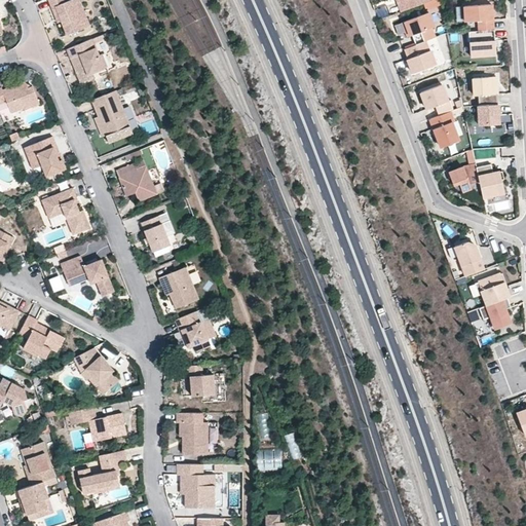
[(55,6),(61,21),(68,38),(90,28),(79,0),(66,5),(63,0),(49,0),(52,7),(55,6)]
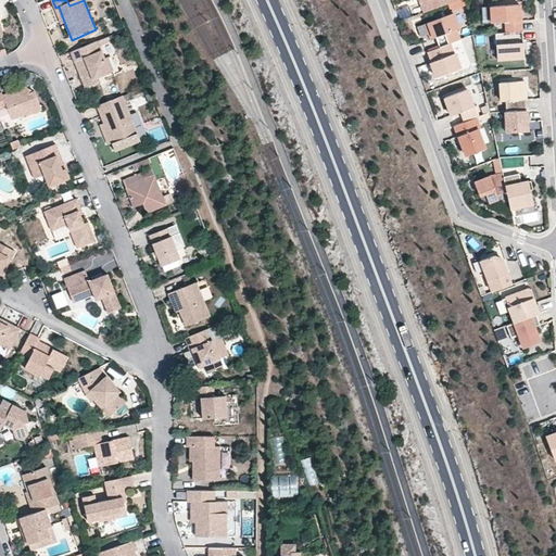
[(449,0),(418,0),(422,10),(449,0)]
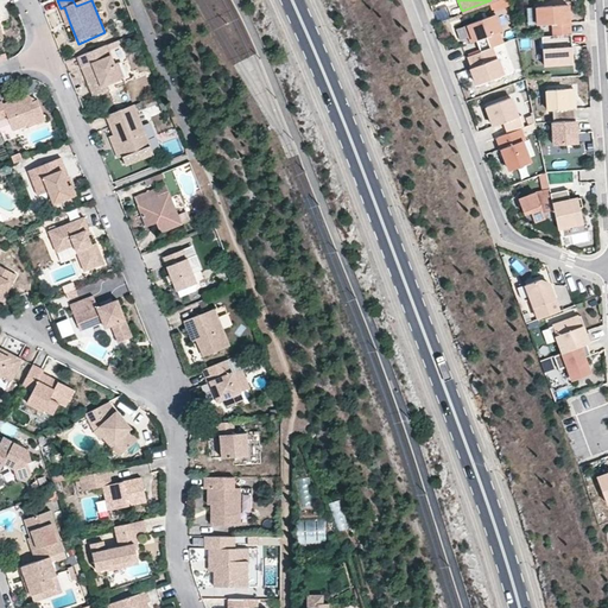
[(568,6),(534,6),(539,23),(555,23),(555,36),(569,36),(568,6)]
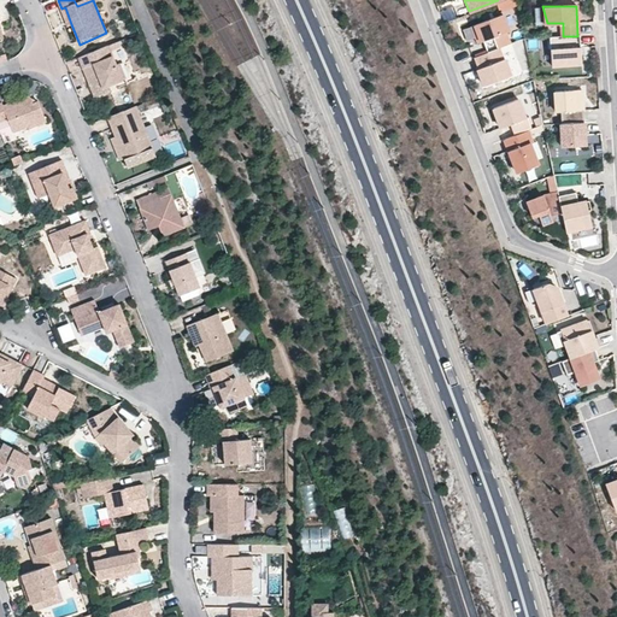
[(69,25),(71,24),(65,7),(62,9),(69,25)]
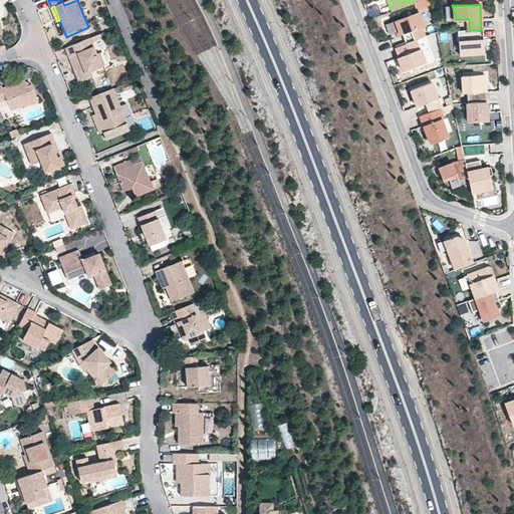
[(420,12),(393,22),(398,35),(405,32),(409,41),(428,33),(420,12)]
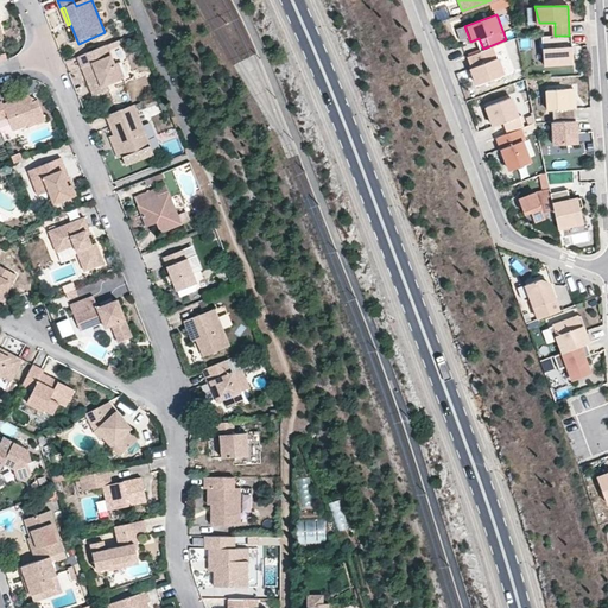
[(571,38),(543,39),(544,64),(572,63),(571,38)]
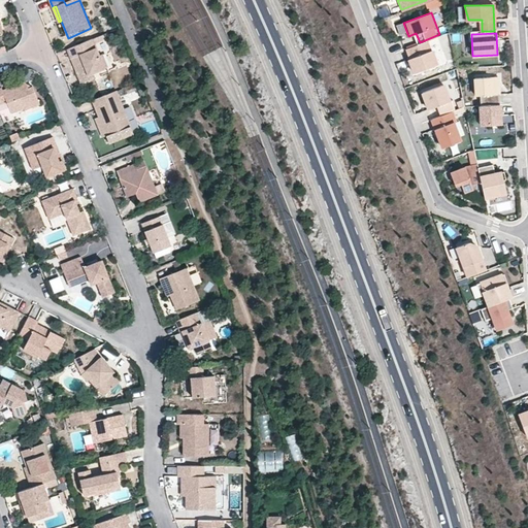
[(103,56),(100,57),(93,39),(70,48),(74,59),(73,59),(78,74),(85,72),(89,71),(90,74),(107,67),(103,56)]
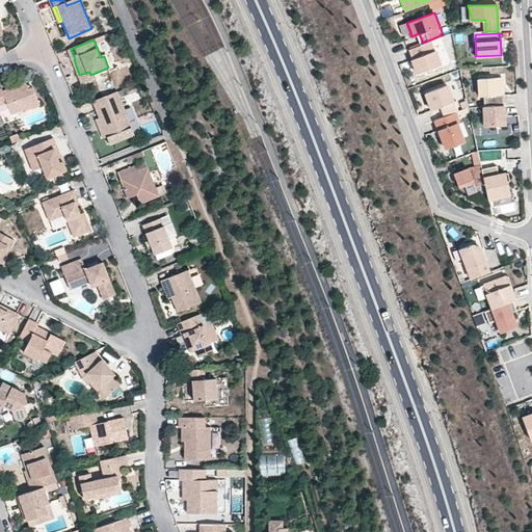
[(431,45),(408,52),(417,74),(439,65),(431,45)]
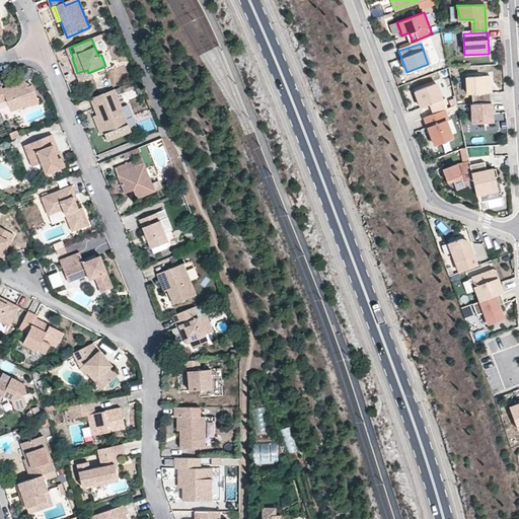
[(492,76),(468,76),(468,94),(475,94),(475,102),(492,101),(492,76)]
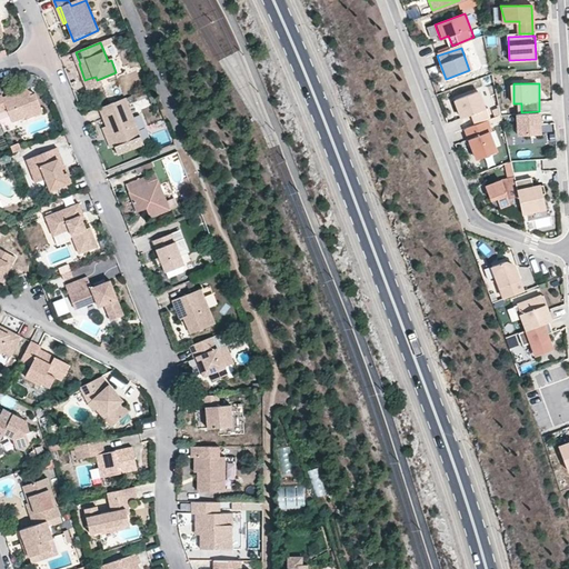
[(478,91),(488,107),(495,102),(486,87),(478,91)]
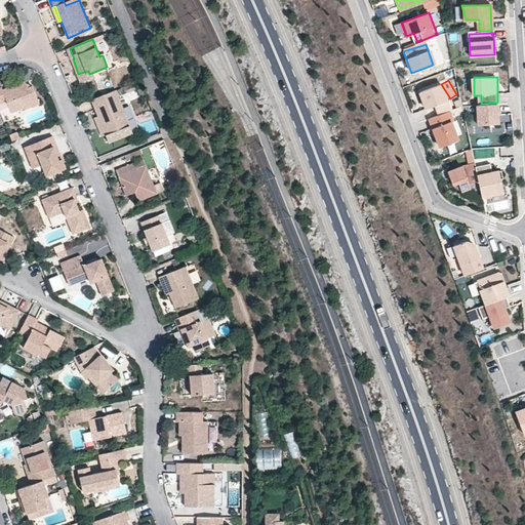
[(0,88),(0,112),(1,115),(1,116),(24,108),(24,105),(29,103),(31,107),(39,104),(33,87),(29,88),(26,81),(4,89),(2,87),(0,88)]
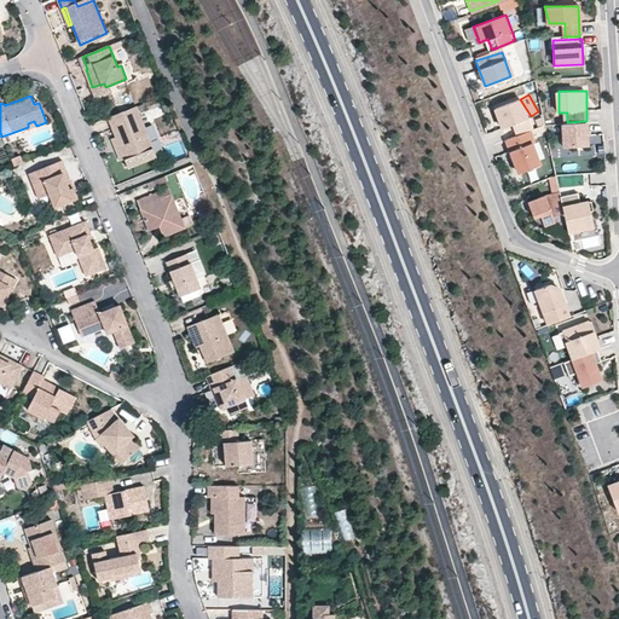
[(533,129),(520,100),(498,111),(505,128),(513,125),(519,137),(533,129)]
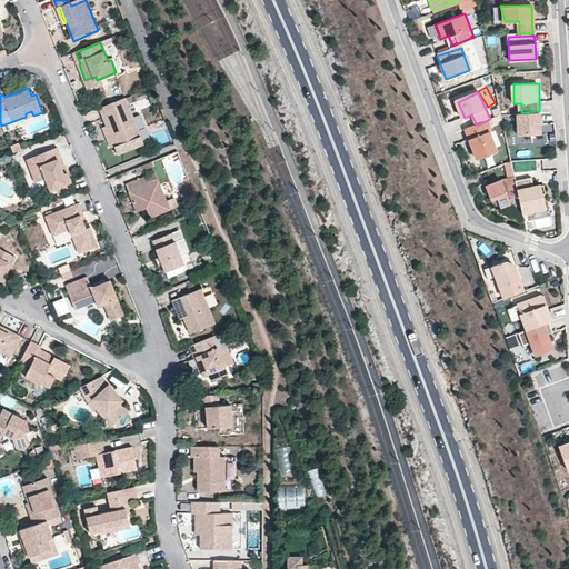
[(119,155),(145,145),(133,116),(127,98),(100,108),(108,126),(116,146),(119,155)]
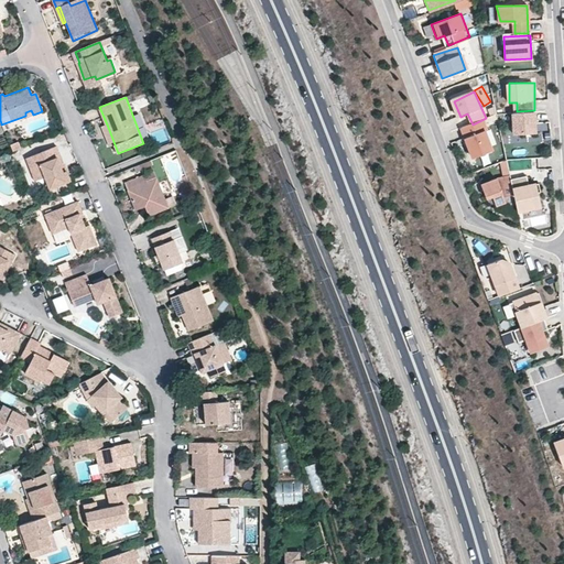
[(534,110),(513,115),(518,137),(539,132),(534,110)]
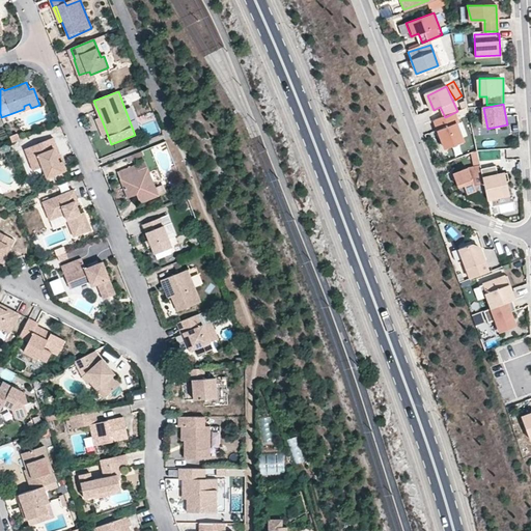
[(445,117),(435,119),(448,147),(463,140),(453,121),(460,117),(457,111),(445,117)]
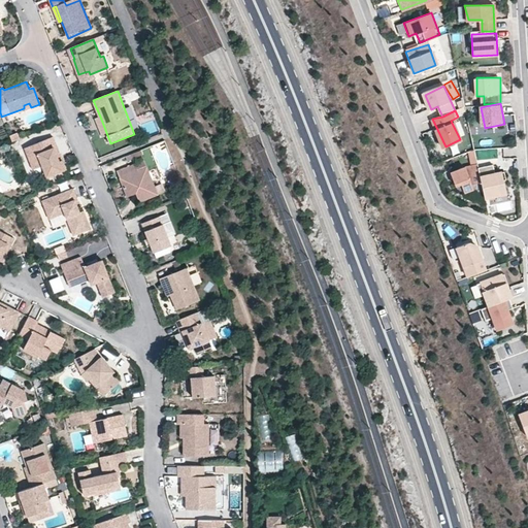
[(103,137),(107,135),(100,117),(96,119),(103,137)]
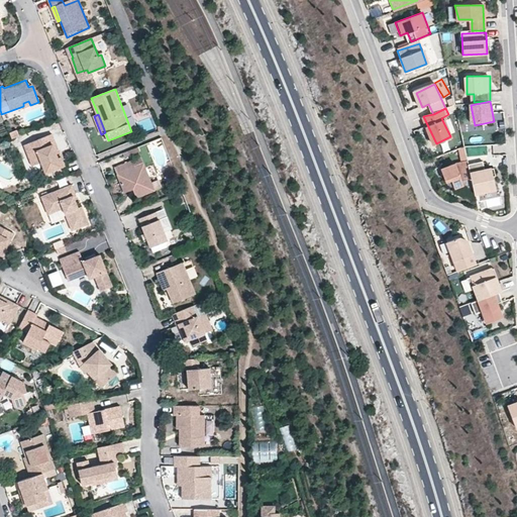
[(140,122),(144,132),(154,128),(151,118),(140,122)]
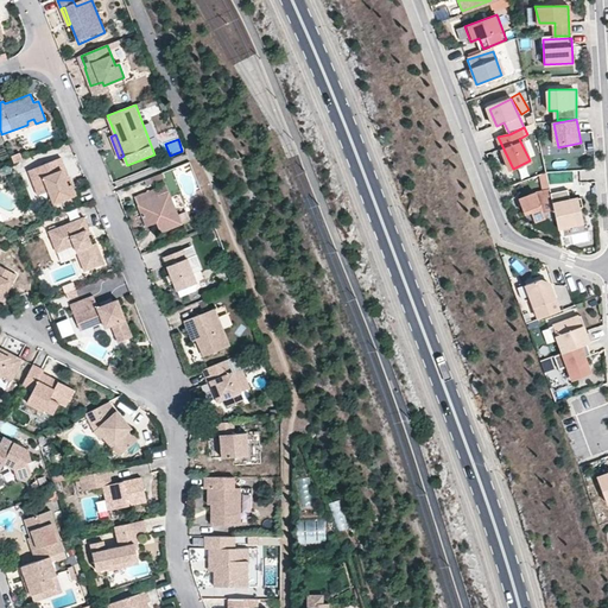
[(26,172),(36,196),(48,192),(52,204),(75,196),(70,185),(67,187),(61,172),(64,171),(61,159),(26,172)]
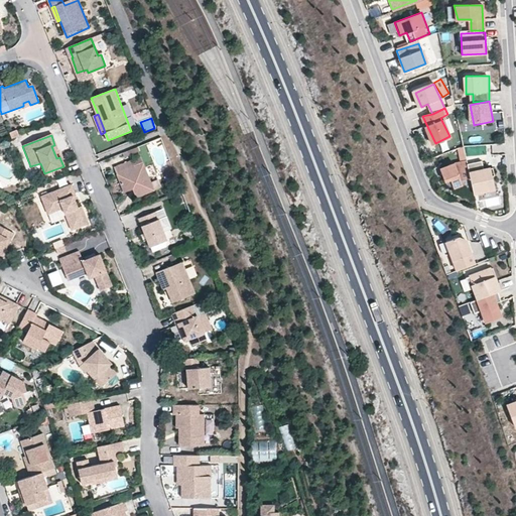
[(56,158),(59,157),(54,145),(51,146),(56,158)]
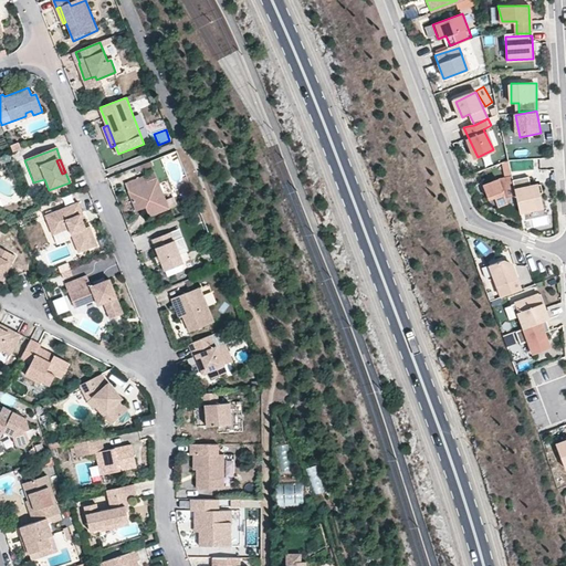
[(149,213),(169,206),(159,182),(150,160),(139,165),(144,176),(126,182),(129,190),(137,209),(143,208),(144,205),(147,206),(149,213)]
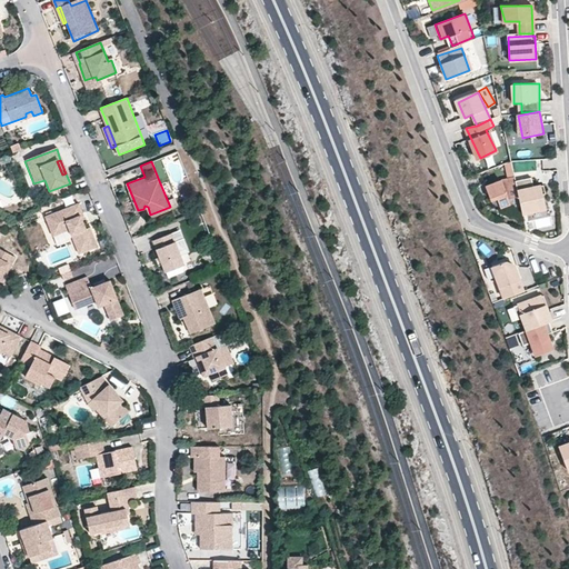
[(519,206),(513,180),(486,187),(495,202),(519,206)]
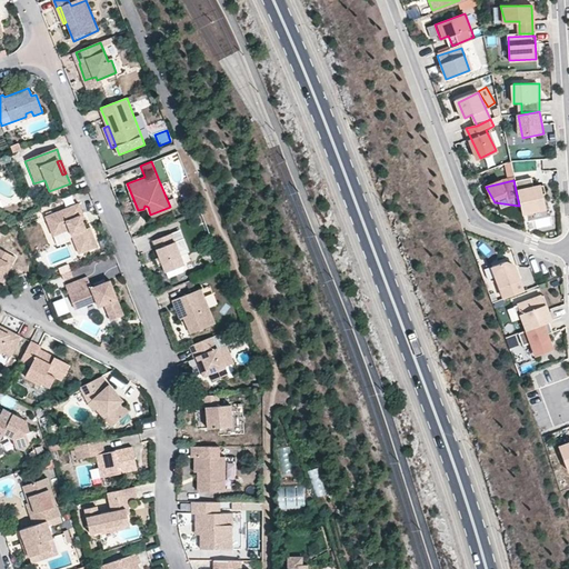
[(533,191),(530,181),(513,180),(519,206),(521,215),(547,209),(543,196),(542,189),(533,191)]
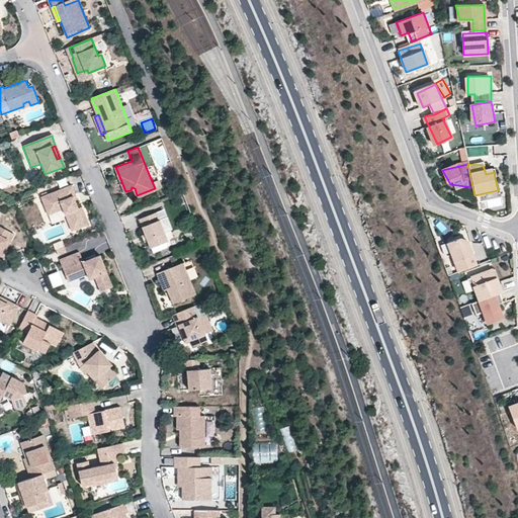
[(52,212),(63,207),(72,229),(88,223),(81,204),(77,205),(73,194),(75,193),(71,184),(40,196),(44,204),(49,202),(52,212)]
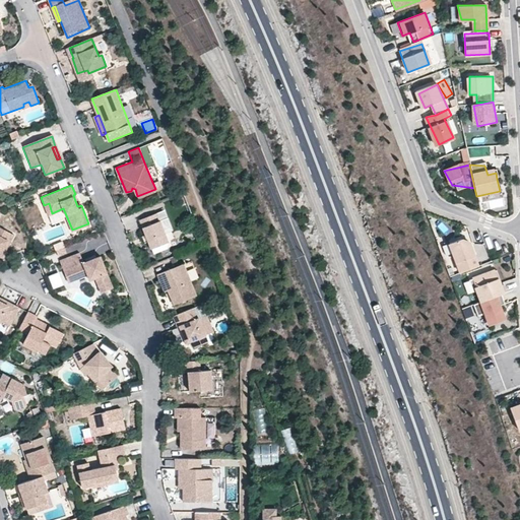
[(165,241),(168,240),(159,217),(155,210),(140,217),(145,232),(148,239),(151,246),(155,245),(165,241)]
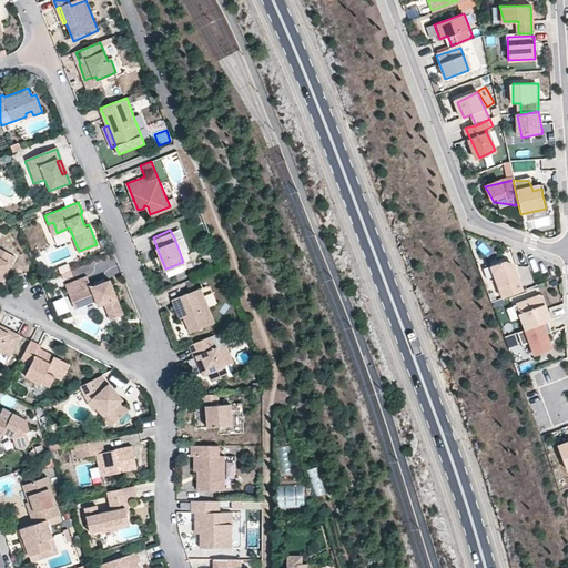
[(14,254),(0,246),(0,277),(1,280),(7,269),(4,267),(7,262),(9,263),(14,254)]
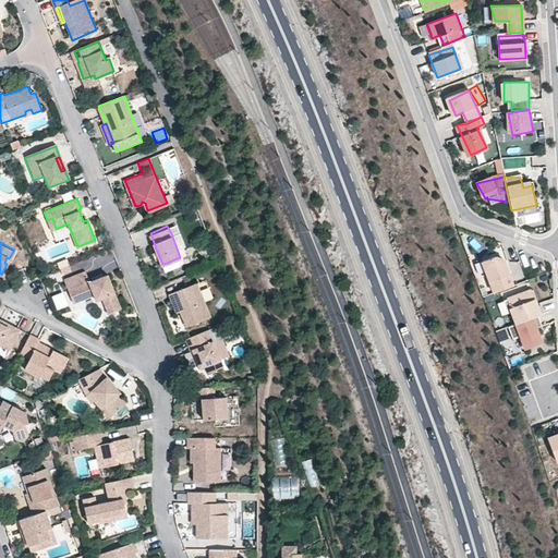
[(493,256),(481,261),(493,292),(513,284),(504,259),(493,256)]
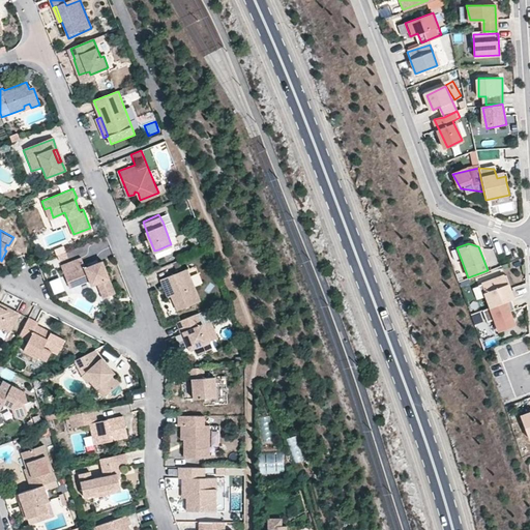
[(155,257),(170,252),(168,245),(158,249),(154,251),(153,251),(155,257)]
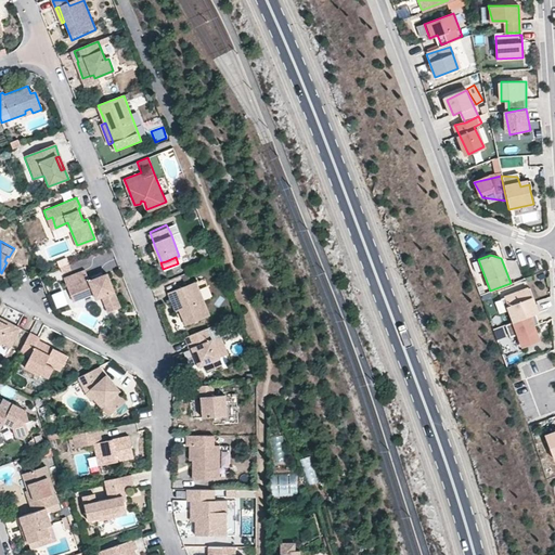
[(106,273),(97,276),(89,280),(88,276),(85,269),(65,278),(71,292),(74,289),(77,299),(90,294),(102,296),(107,312),(120,307),(106,273)]
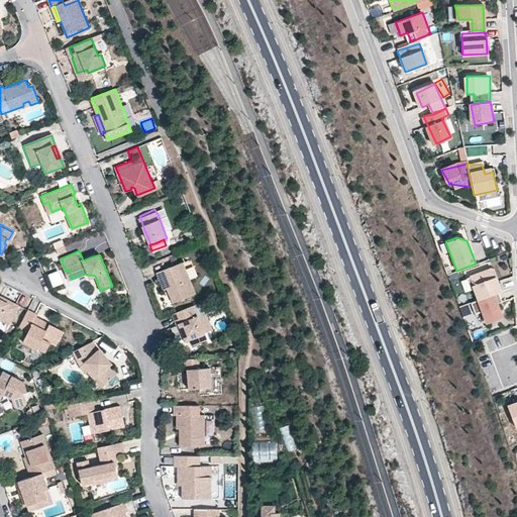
[(161,279),(165,278),(169,288),(174,301),(196,292),(191,278),(184,261),(158,271),(161,279)]
